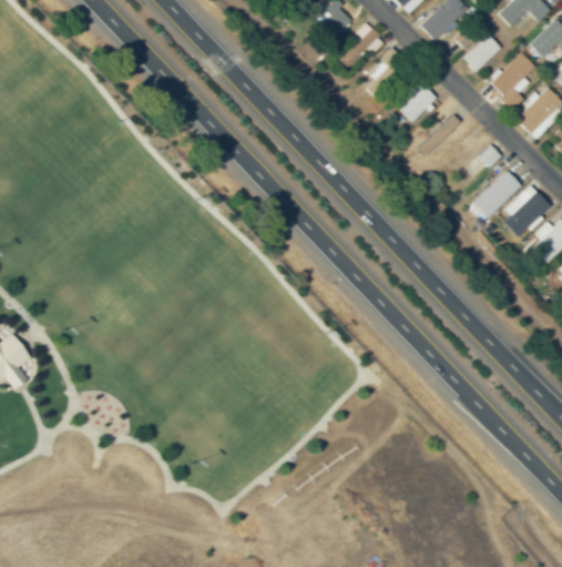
[(339,8),(344,3),(340,0),(324,0),(320,4),(326,9),(317,18),(336,36),(351,19),(339,8)]
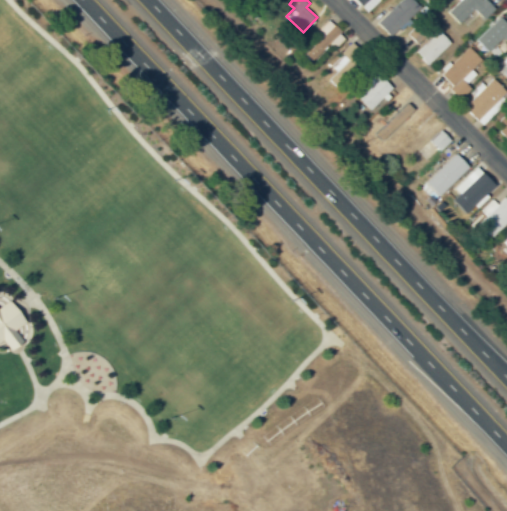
[(383,0),(357,0),(369,13),(383,0)]
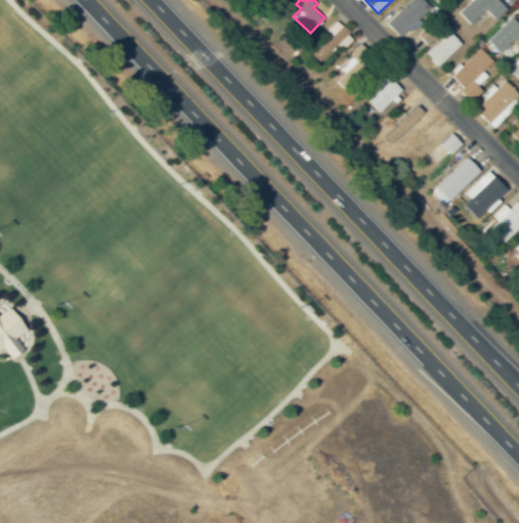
[(432,7),(424,0),(412,0),(389,24),(402,37),(432,7)]
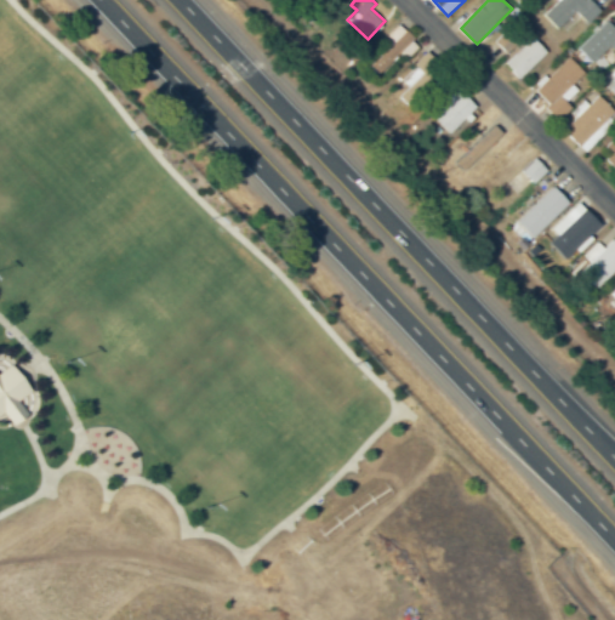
[(578,11),(590,23),(602,11),(591,0),(559,0),(545,15),(559,29),(578,11)]
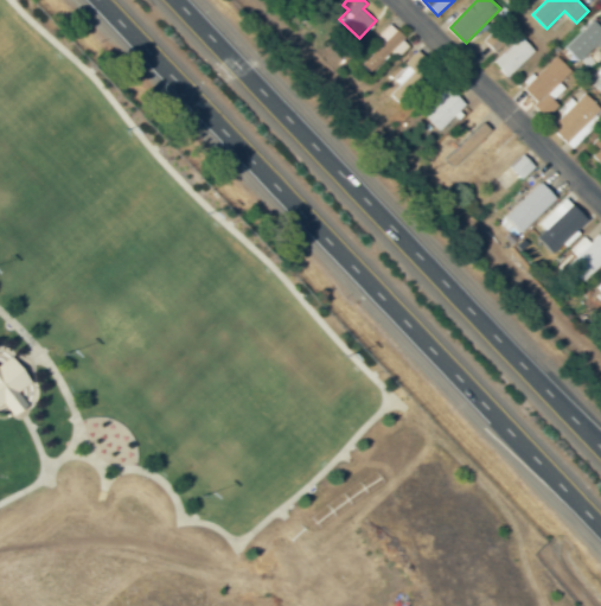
[(567,48),(581,62),(598,46),(600,49),(600,23),(596,19),(567,48)]
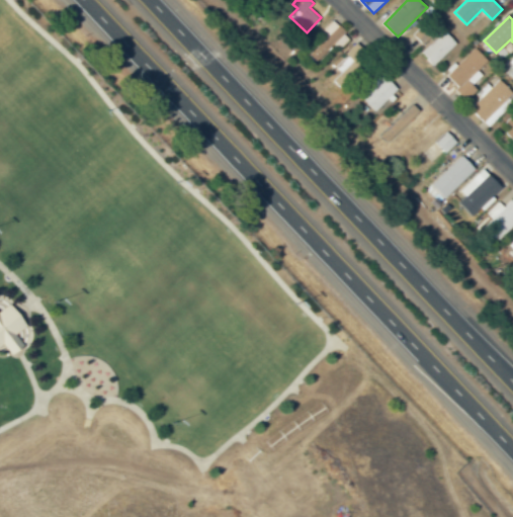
[(350,38),(334,19),(323,28),(329,34),(313,49),(320,57),(336,42),(340,48),(350,38)]
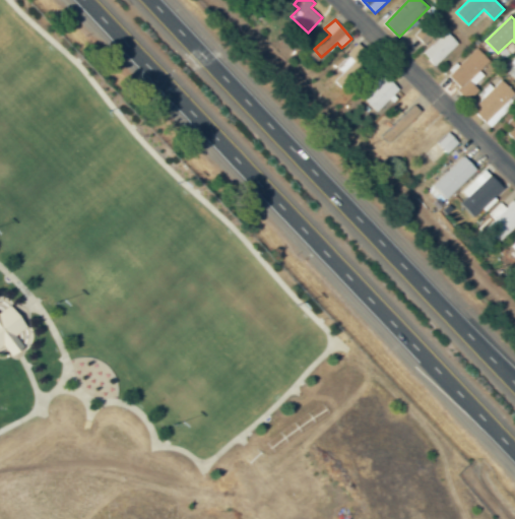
[(426,44),(437,34),(428,23),(416,34),(426,44)]
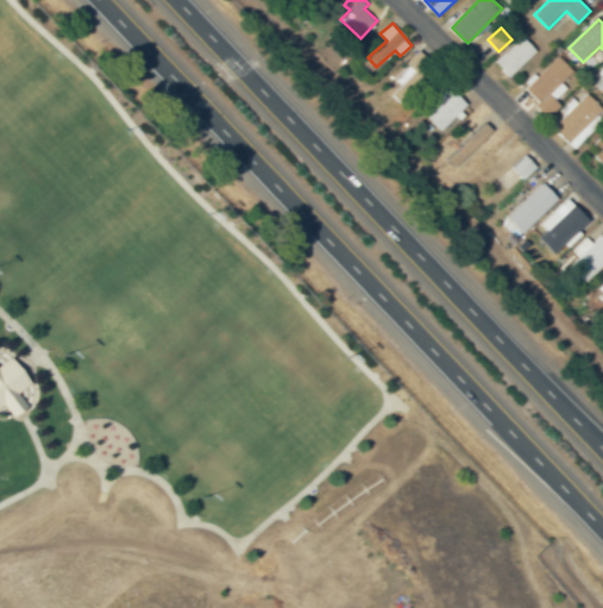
[(512,77),(538,51),(523,38),(497,64),(512,77)]
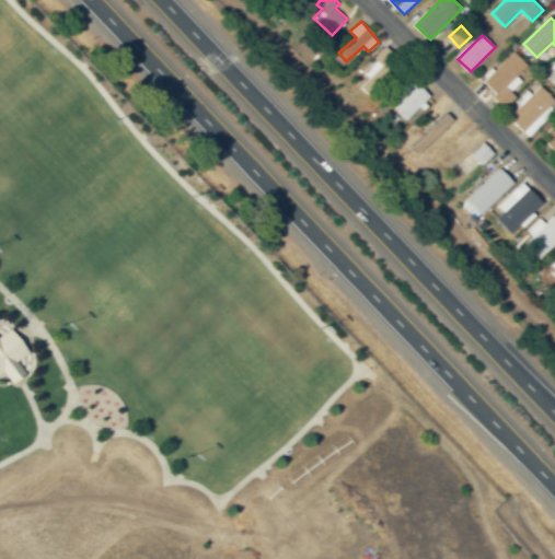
[(396,59),(384,48),(363,71),(376,81),(396,59)]
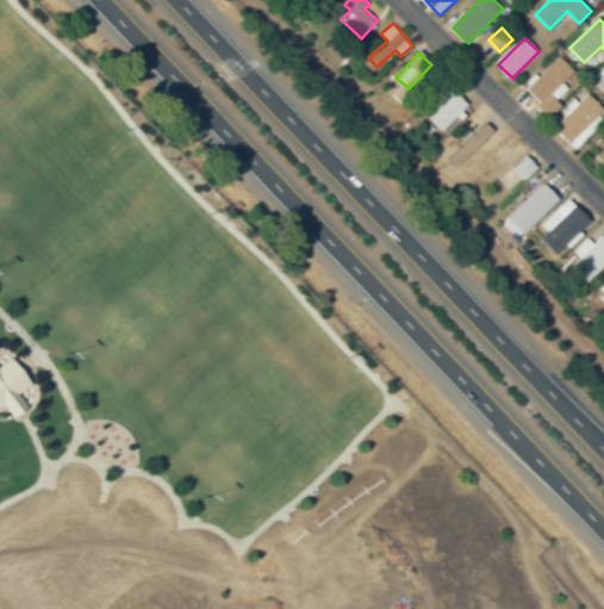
[(552,97),(576,70),(560,56),(527,91),(550,113),(560,104),(552,97)]
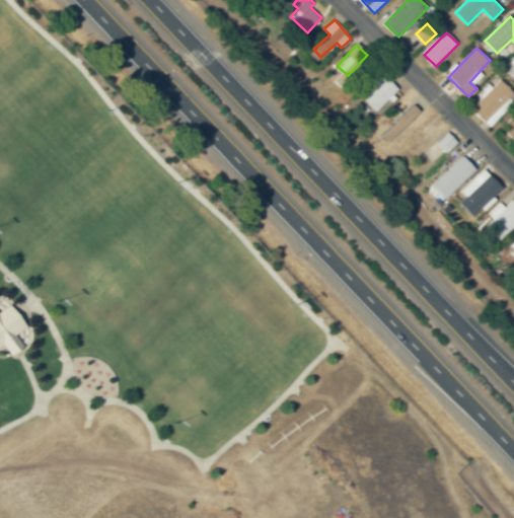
[(367,95),(364,99),(377,112),(398,88),(380,71),(362,90),(367,95)]
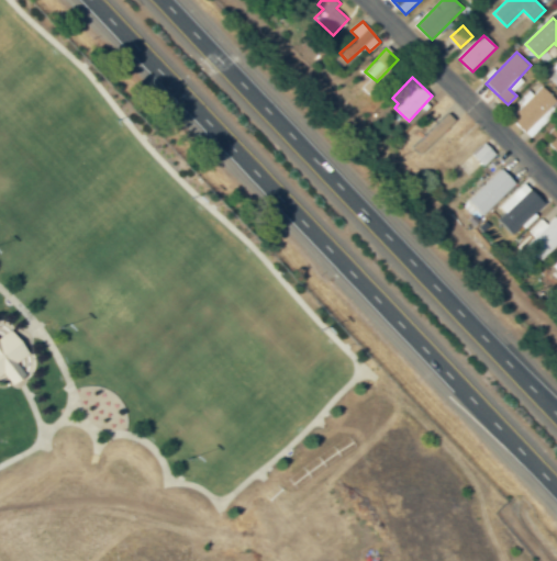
[(556,99),(543,86),(511,118),(526,132),(556,101),(556,99)]
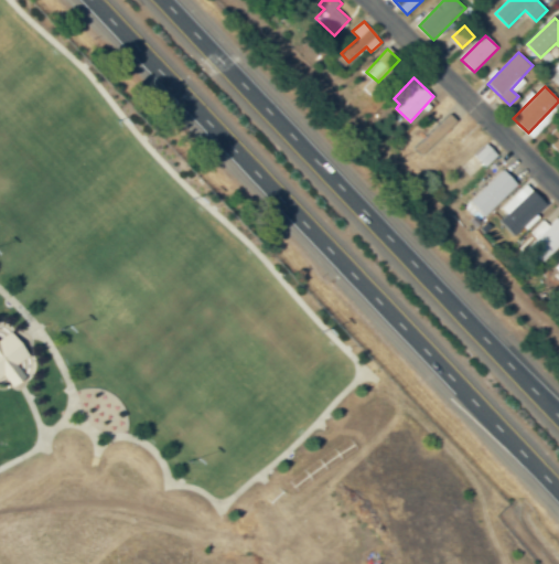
[(498,155),(488,144),(476,156),(486,167),(498,155)]
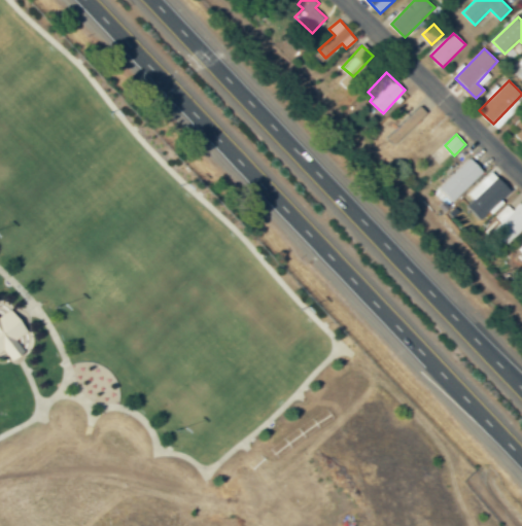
[(485,172),(471,158),(440,188),(454,202),(485,172)]
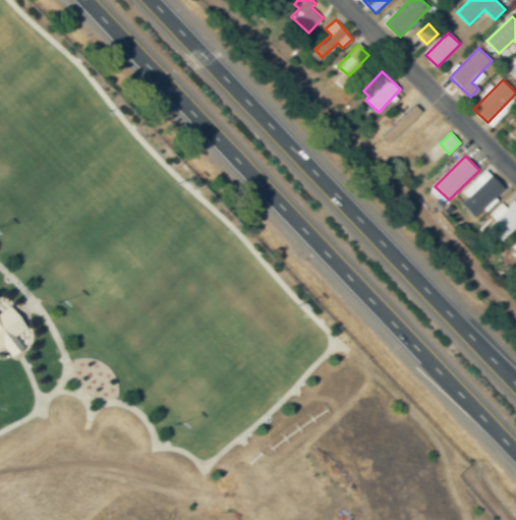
[(502,242),(515,226),(515,203),(513,200),(488,229),(502,242)]
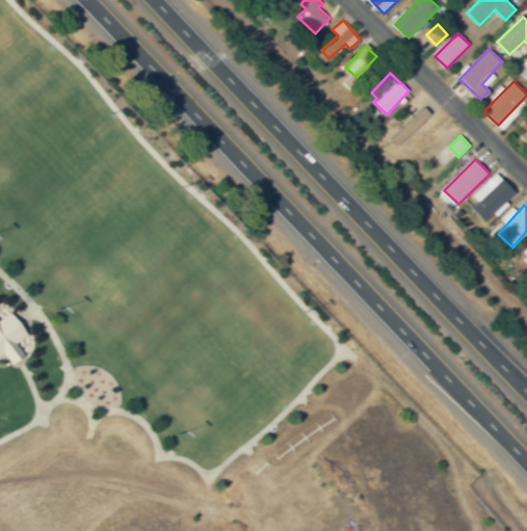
[(12,311),(0,317),(0,354),(5,352),(10,362),(23,355),(17,341),(25,337),(12,311)]
